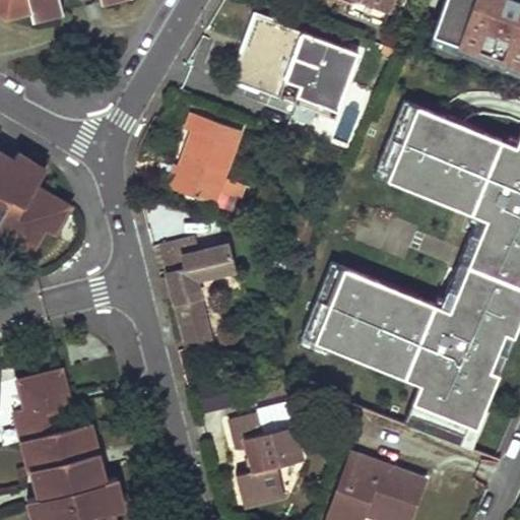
[(0,0),(0,10),(6,14),(29,9),(33,19),(46,16),(44,5),(60,1),(59,0),(0,0)]
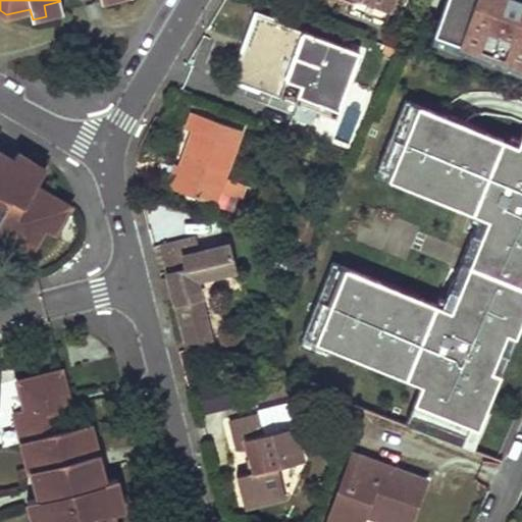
[(352,0),(352,3),(349,8),(386,21),(394,5),(393,4),(381,0),(352,0)]
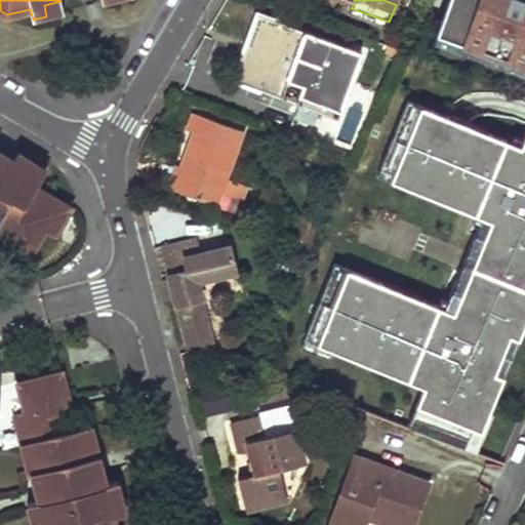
[(61,1),(44,5),(46,16),(64,12),(61,1)]
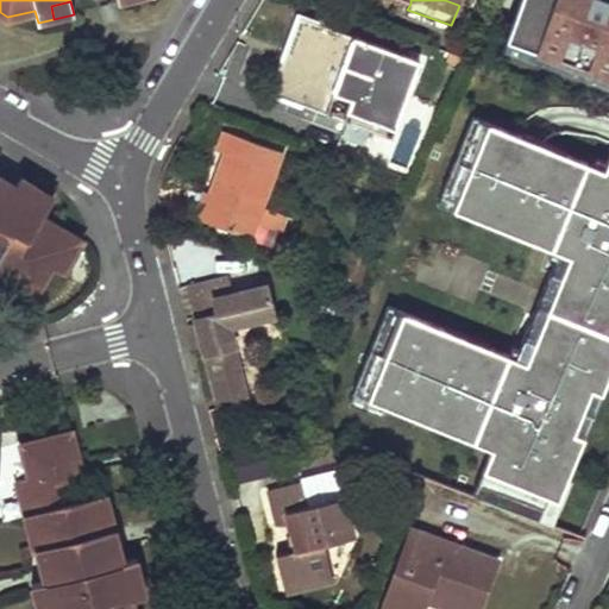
[(319,38),(327,41),(332,30),(300,18),(272,93),(305,105),(308,93),(299,90),(296,88),(294,86),(293,83),(292,81),(292,77),(292,74),(295,63),(289,61),(292,52),(297,55),(302,44),(305,42),(307,39),(309,38),(313,37),(315,37),(319,38)]
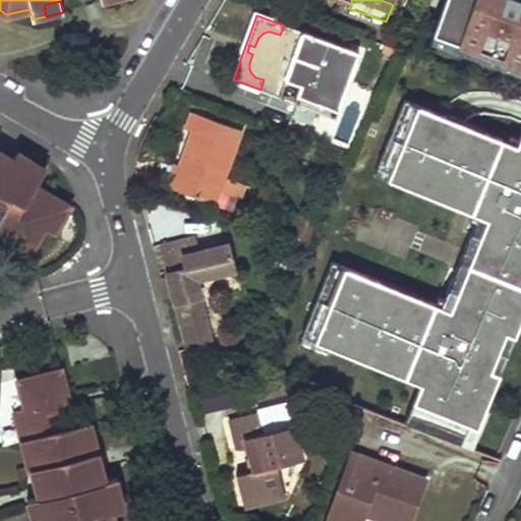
[(502,51),(507,53),(502,66),(506,73),(516,78),(520,79),(520,18),(513,40),(507,37),(502,51)]
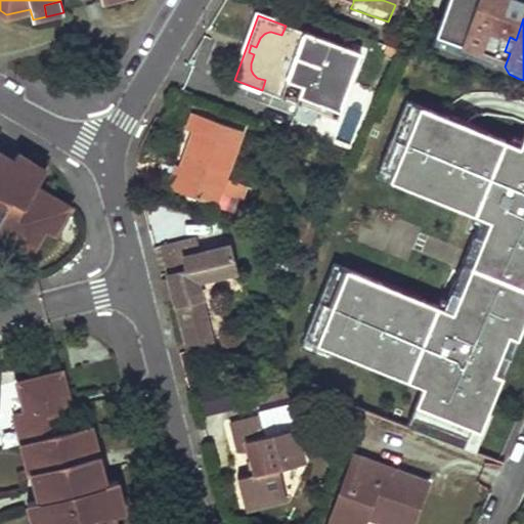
[(337,117),(360,52),(286,26),(281,35),(274,33),(271,32),(269,32),(266,33),(264,34),(262,36),(260,38),(256,47),(251,45),(249,52),(254,54),(251,63),(251,67),(251,70),(252,72),(253,74),(255,76),(257,78),(265,80),(262,90),(281,97),(288,82),(301,86),(295,102),(337,117)]
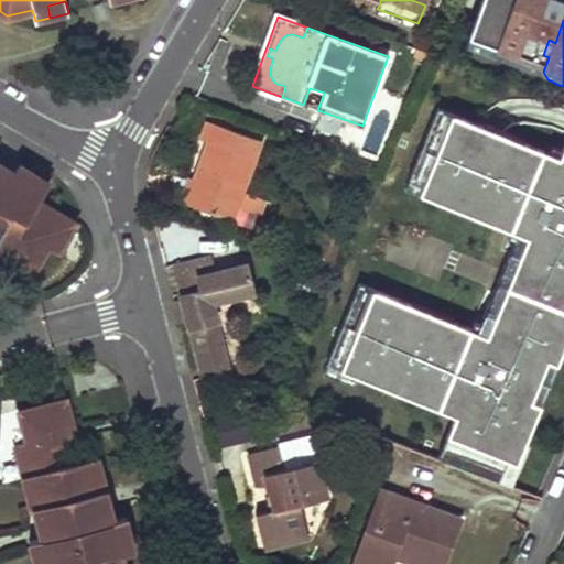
[(206,143),(193,180),(184,204),(232,221),(261,141),(206,121),(199,140),(206,143)]
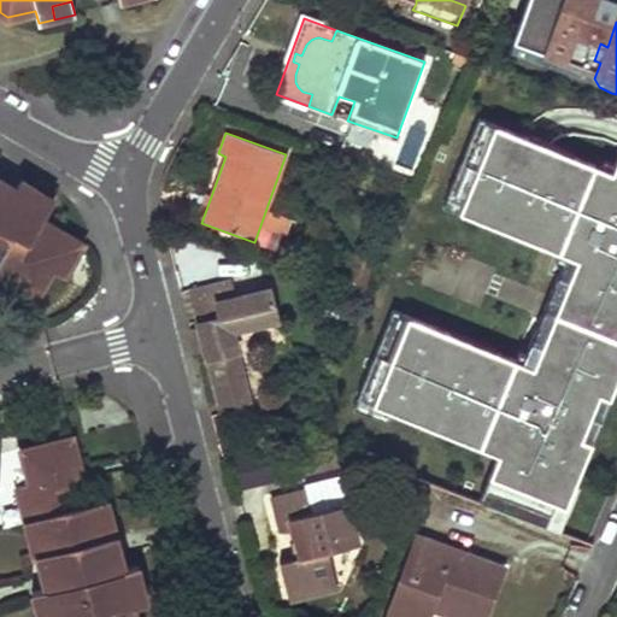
[(616,150),(576,135),(554,189),(583,200),(570,235),(587,242),(588,239),(599,244),(603,215),(604,207),(616,212),(616,209),(616,150)]
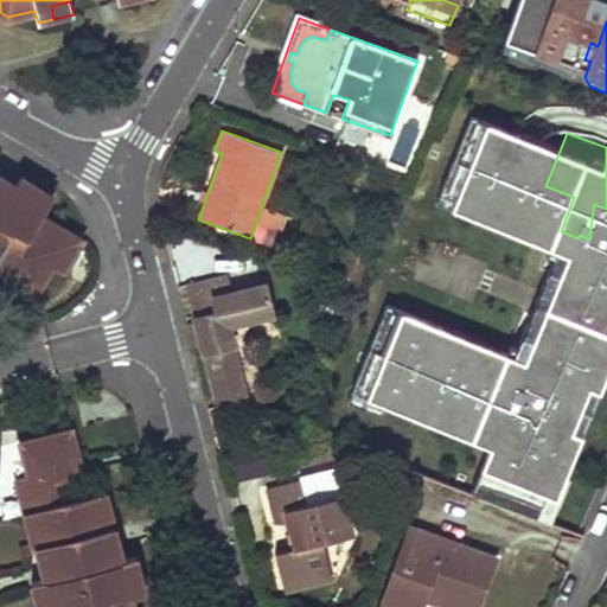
[(0,274),(34,294),(52,264),(63,272),(71,257),(64,253),(74,236),(40,216),(48,204),(31,195),(36,186),(21,178),(17,187),(0,177),(0,274)]
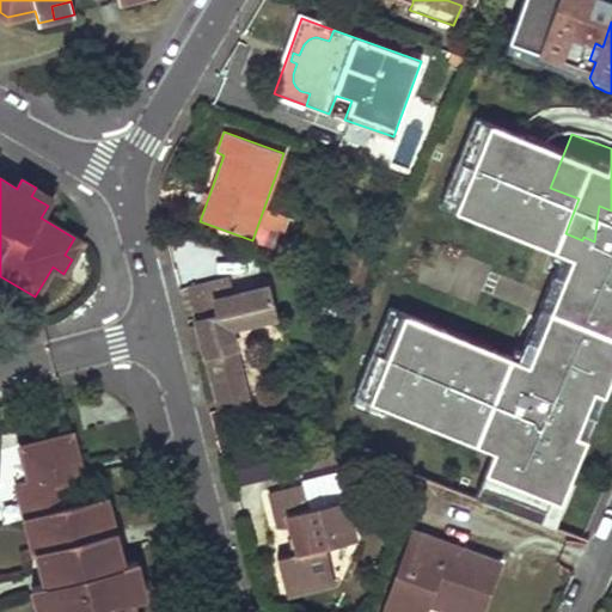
[(53,199),(36,188),(31,196),(48,206),(53,199)]
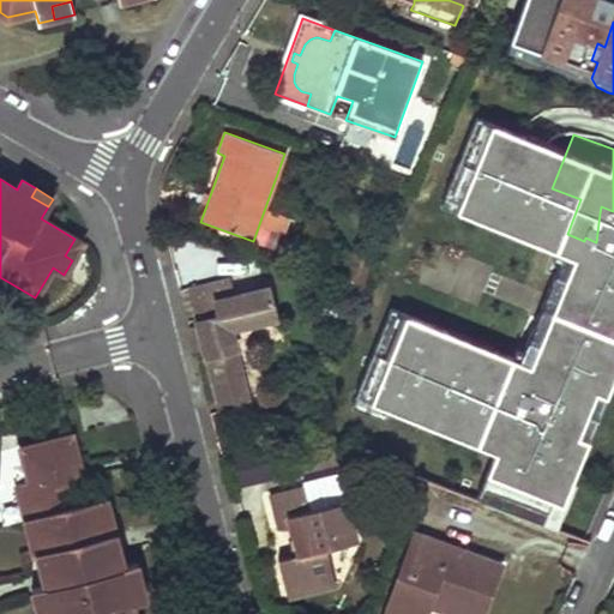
[(196,221),(200,222),(210,196),(205,194),(196,221)]
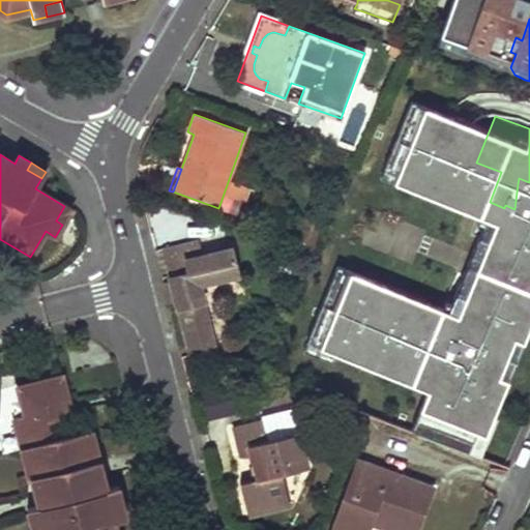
[(527,188),(518,184),(514,209),(519,210),(527,188)]
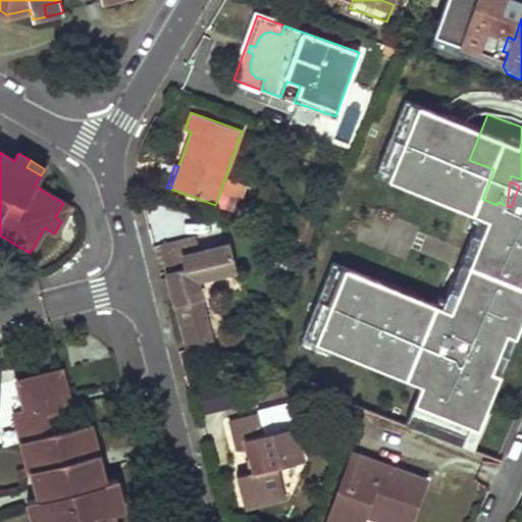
[(69,207),(63,203),(55,217),(61,221),(69,207)]
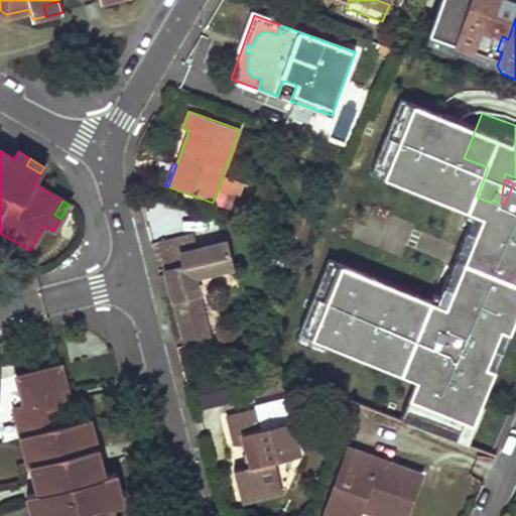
[(502,260),(511,236),(450,213),(441,237),(502,260)]
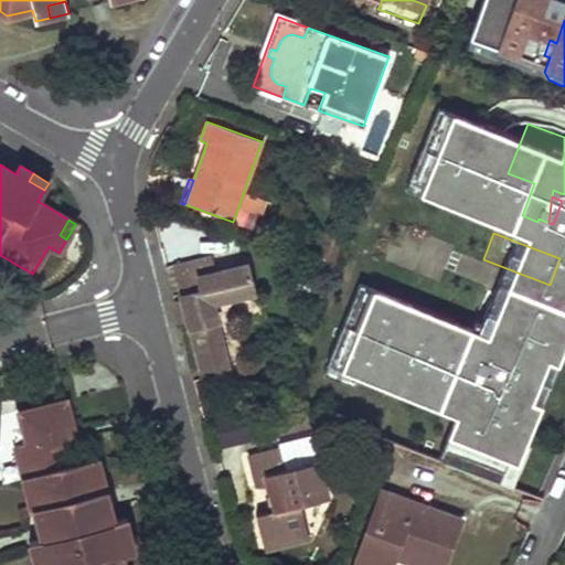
[(254,294),(247,265),(215,270),(212,256),(172,265),(181,300),(187,322),(201,380),(231,373),(213,302),(254,294)]
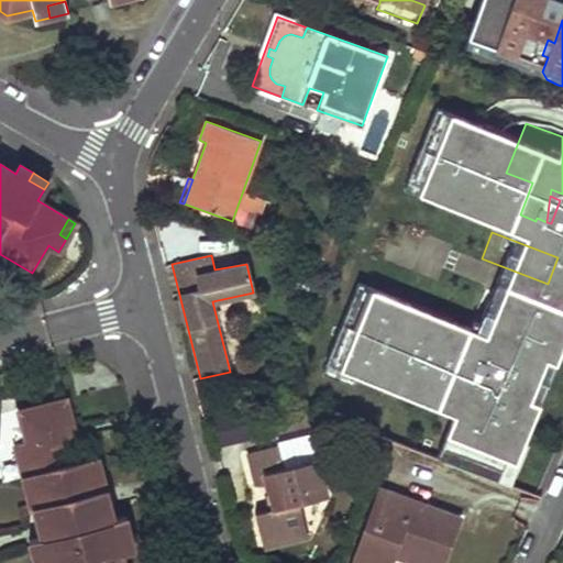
[(457,300),(434,290),(431,298),(420,323),(418,330),(493,363),(509,323),(504,321),(504,320),(476,309),(482,295),(464,287),(457,300)]
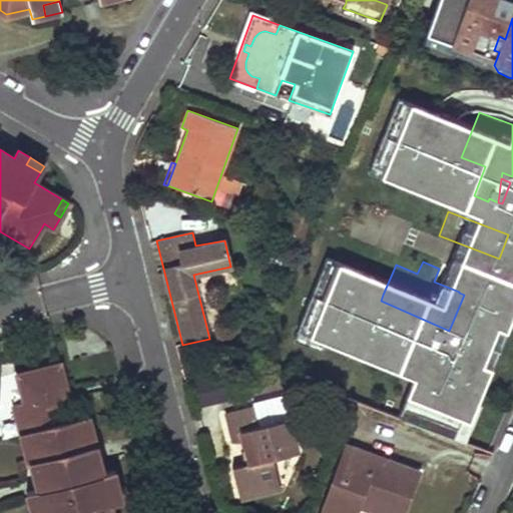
[(370,290),(383,295),(393,272),(379,266),(370,290)]
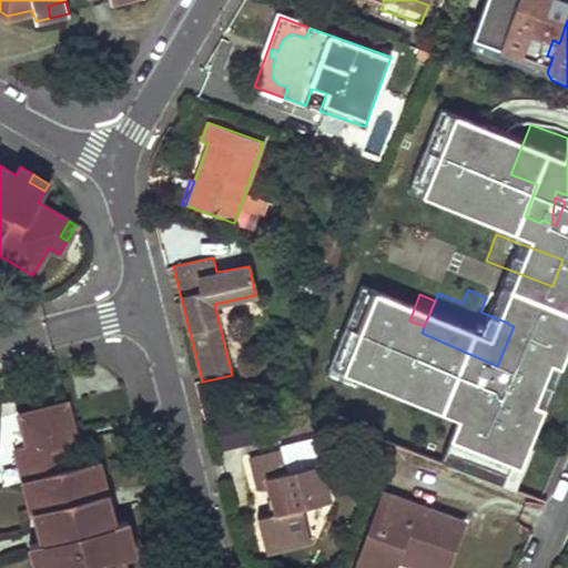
[(188,324),(182,302),(174,303),(180,325),(188,324)]
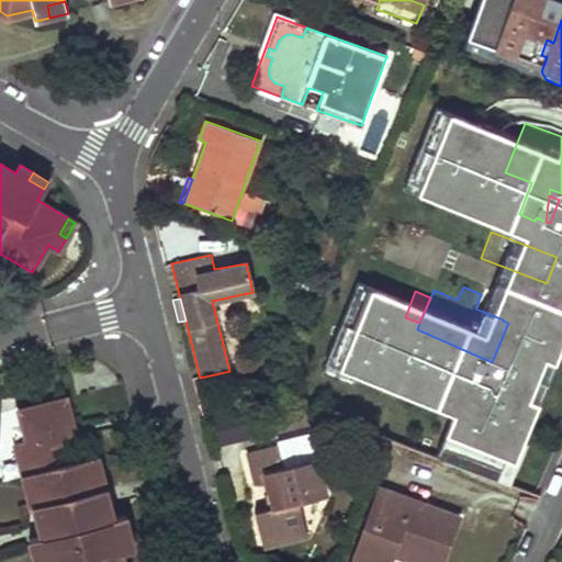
[(492,362),(549,385),(561,353),(561,321),(531,310),(524,329),(508,323),(492,362)]
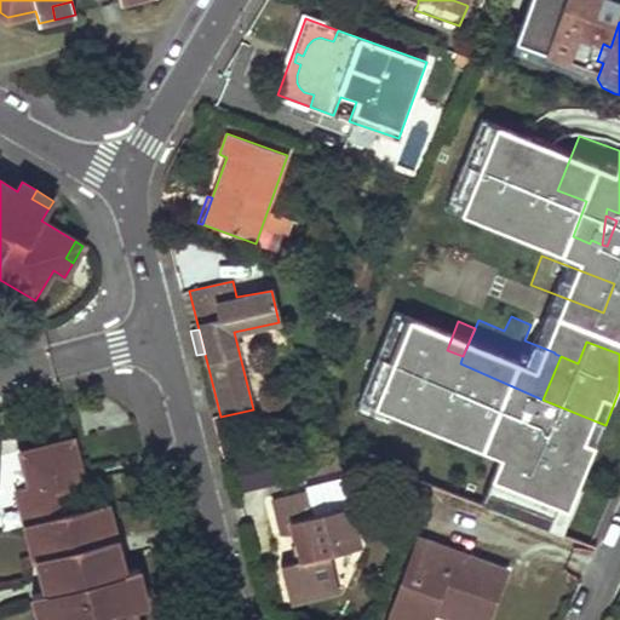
[(415,453),(436,407),(424,402),(405,448),(415,453)]
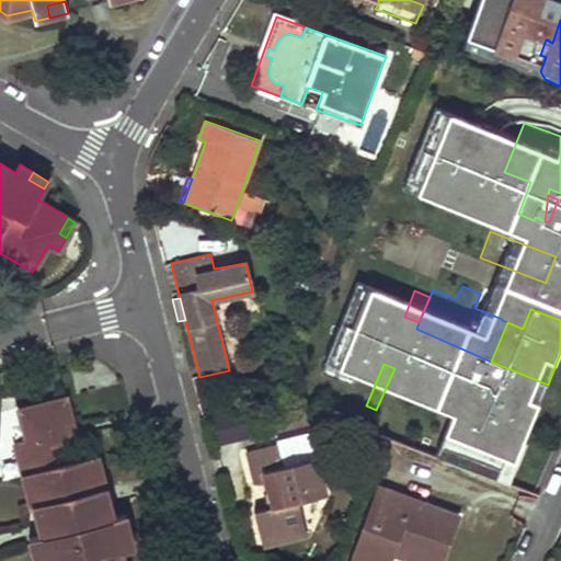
[(416,377),(395,368),(376,410),(399,419),(416,377)]
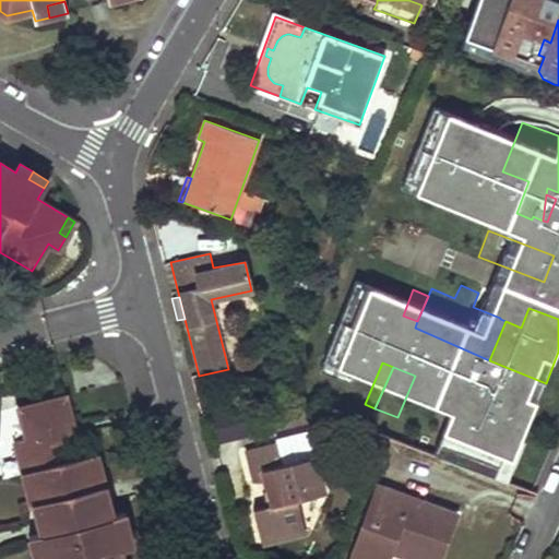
[(123,558),(121,548),(125,547),(120,530),(129,528),(125,513),(113,516),(97,454),(67,462),(61,441),(76,438),(66,396),(19,408),(26,439),(14,443),(19,456),(26,455),(31,472),(35,489),(27,491),(31,506),(34,504),(42,535),(30,538),(33,551),(42,549),(44,558),(123,558)]
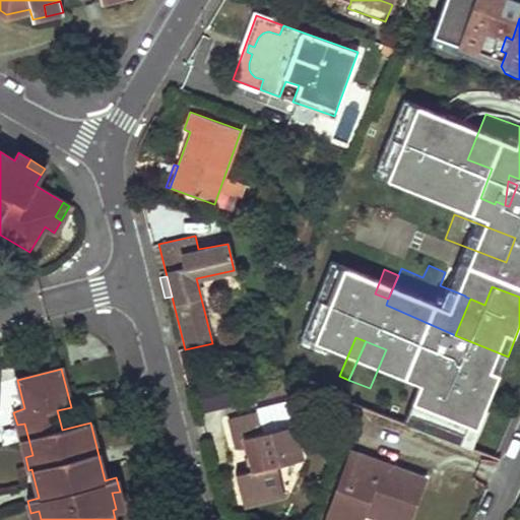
[(254,393),(249,376),(223,382),(229,400),(254,393)]
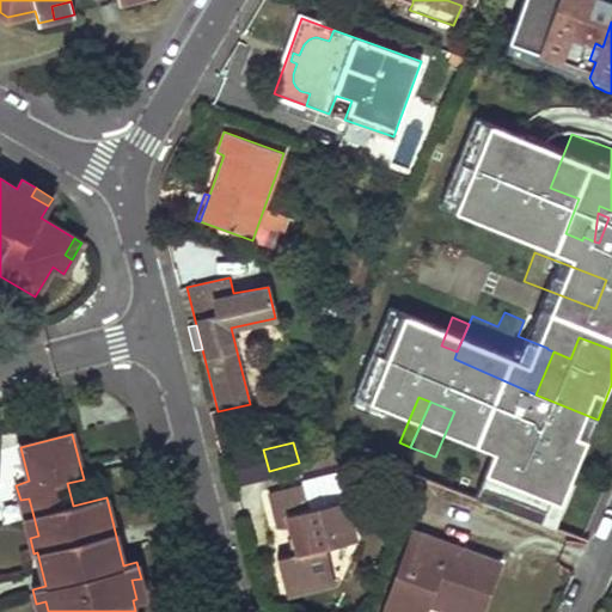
[(341,485),(305,495),(308,508),(344,500),(341,485)]
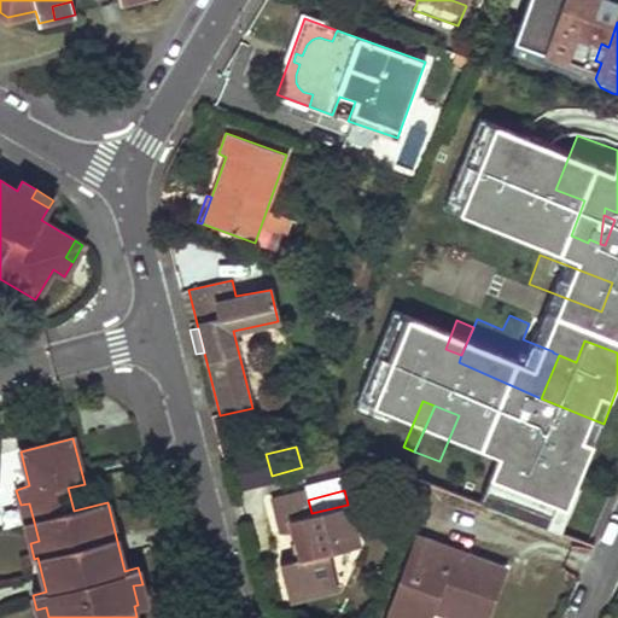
[(308,500),(305,491),(270,501),(279,532),(292,529),(301,558),(280,564),(290,601),(337,589),(327,552),(357,544),(348,505),(312,513),(308,500)]
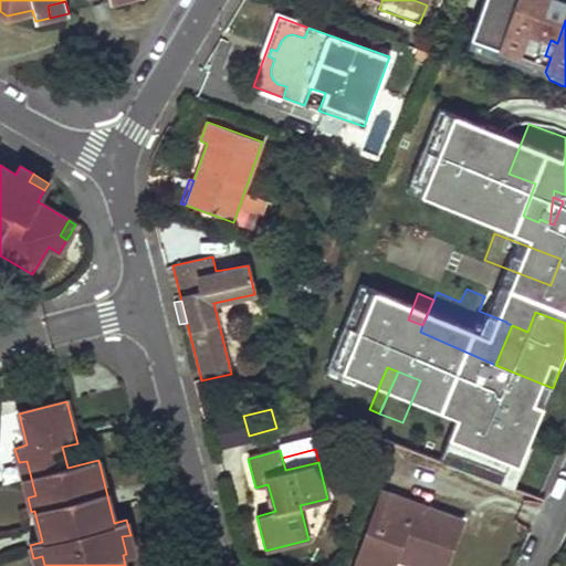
[(23,480),(31,478),(27,461),(19,462),(23,480)]
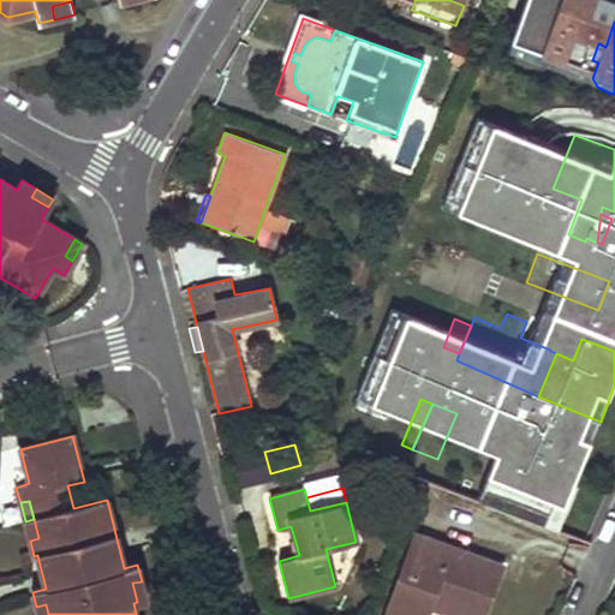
[(30,541),(39,538),(34,519),(25,521),(30,541)]
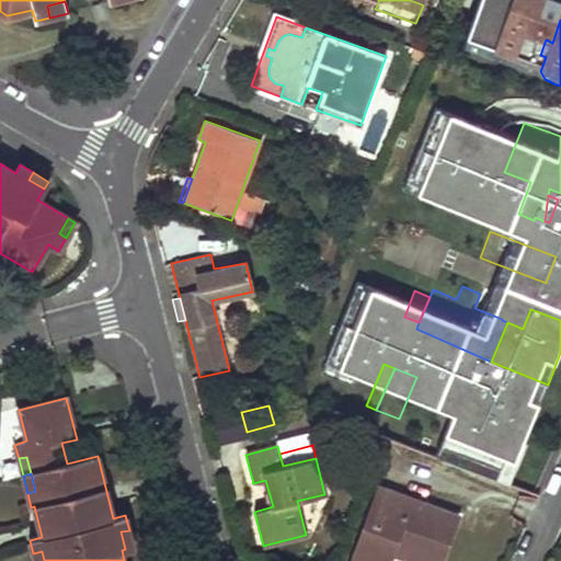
[(391,560),(393,557),(405,560),(443,560),(460,514),(377,483),(348,560),(391,560)]
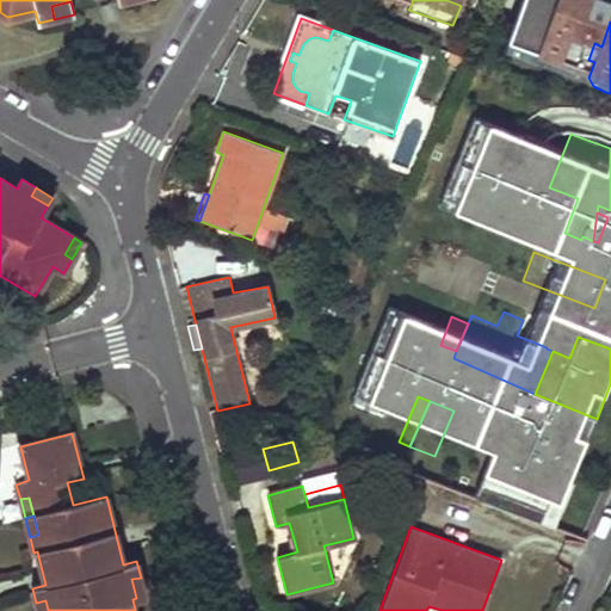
[(136,598),(146,597),(141,578),(131,579),(136,598)]
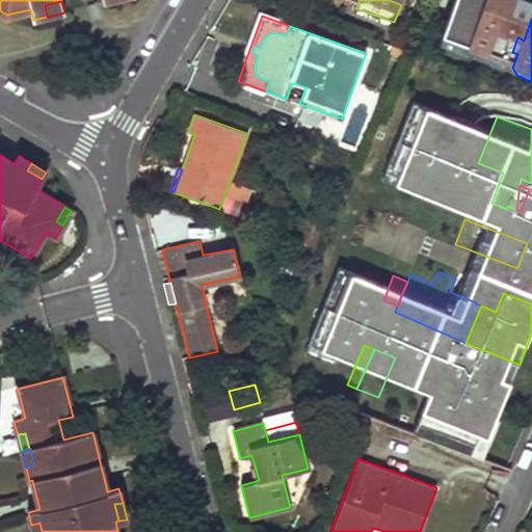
[(31,525),(33,531),(42,531),(40,523),(31,525)]
